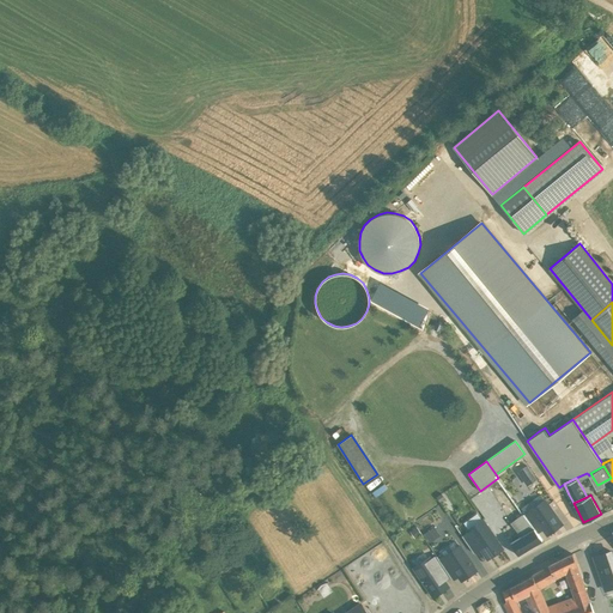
[(544,501),(530,510),(542,528),(547,534),(562,523),(544,501)]
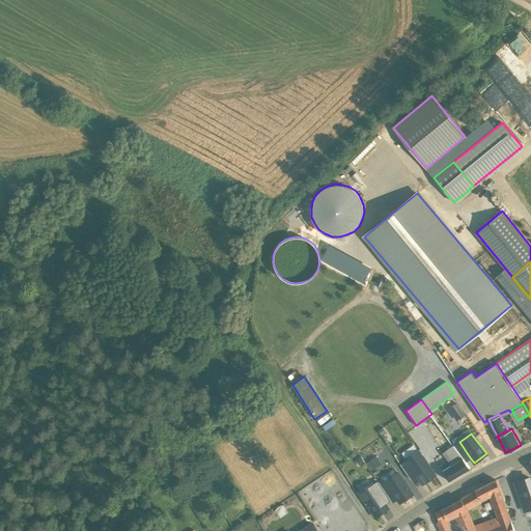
[(470,457),(459,442),(453,446),(462,457),(463,457),(465,460),(470,457)]
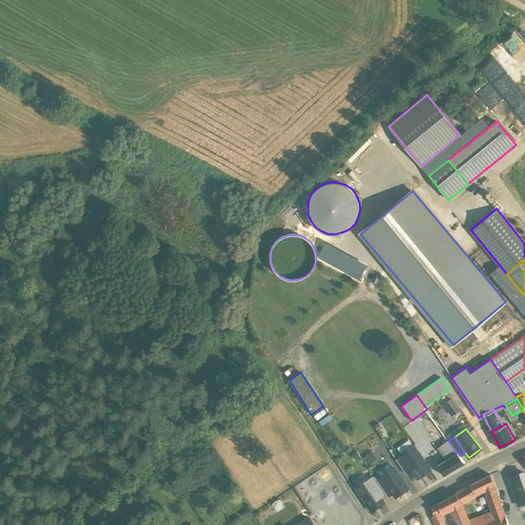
[(448,441),(438,447),(447,458),(437,465),(443,475),(465,461),(459,455),(457,452),(456,452),(448,441)]
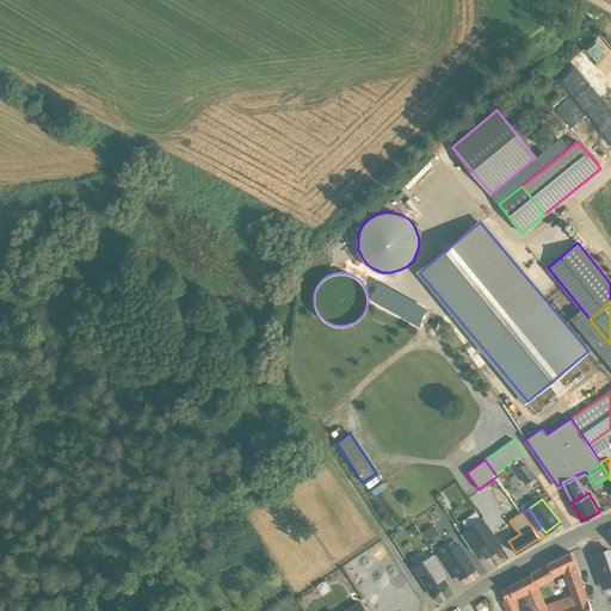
[(481,518),(467,529),(468,529),(480,545),(487,555),(501,545),(481,518)]
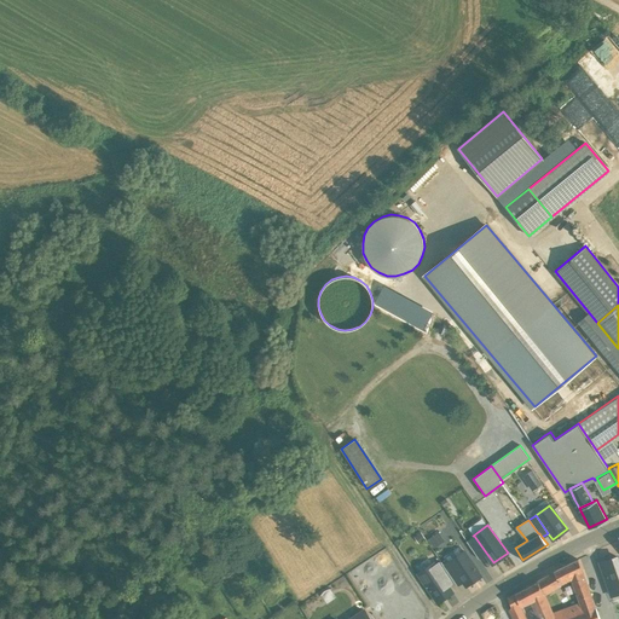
[(434,545),(445,539),(440,531),(429,536),(434,545)]
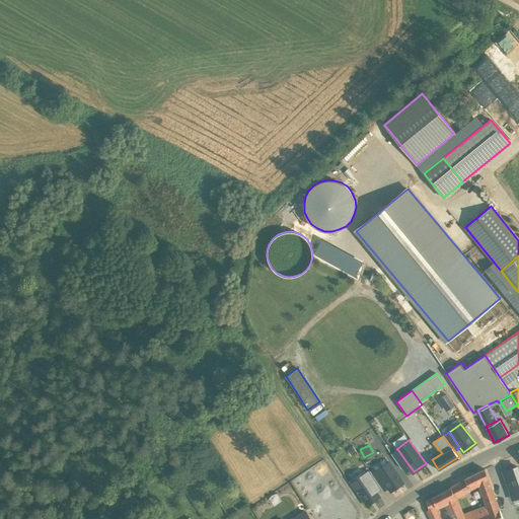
[(401,467),(408,463),(397,449),(391,453),(401,467)]
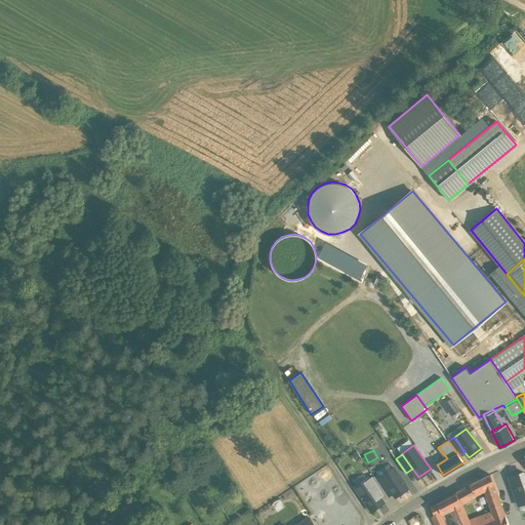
[(408,488),(394,467),(381,475),(393,492),(395,496),(408,488)]
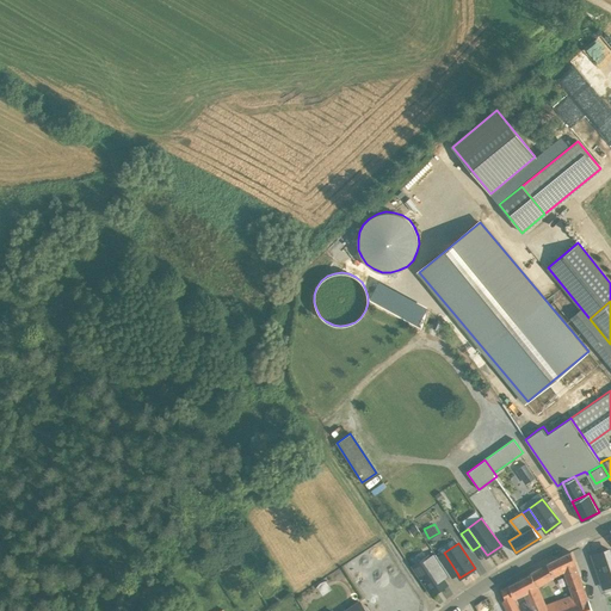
[(593,554),(603,586),(610,584),(610,553),(610,549),(593,554)]
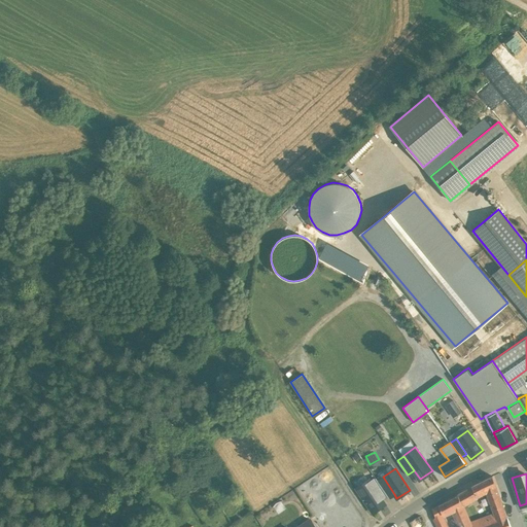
[(492,476),(478,482),(471,486),(477,496),(486,491),(494,512),(494,513),(504,508),(497,490),(492,476)]
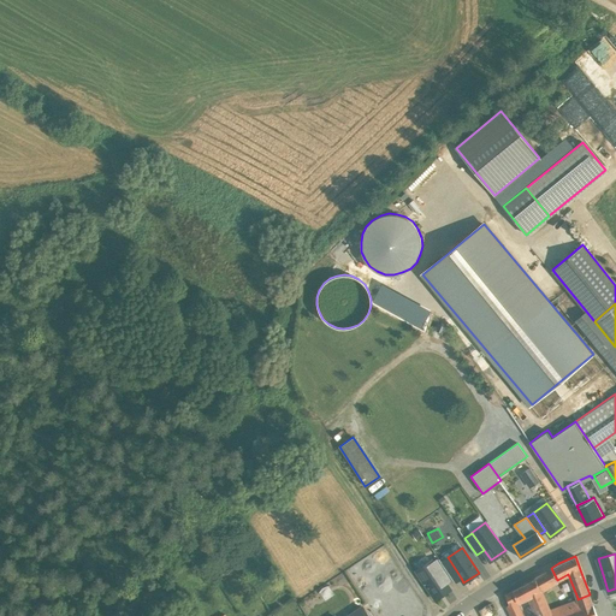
[(455,582),(461,578),(448,557),(442,562),(452,578),(455,582)]
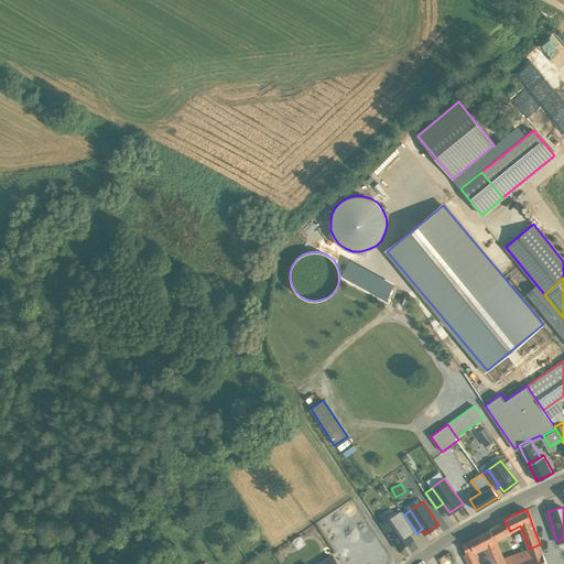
[(402,511),(397,514),(409,533),(414,529),(404,514),(402,511)]
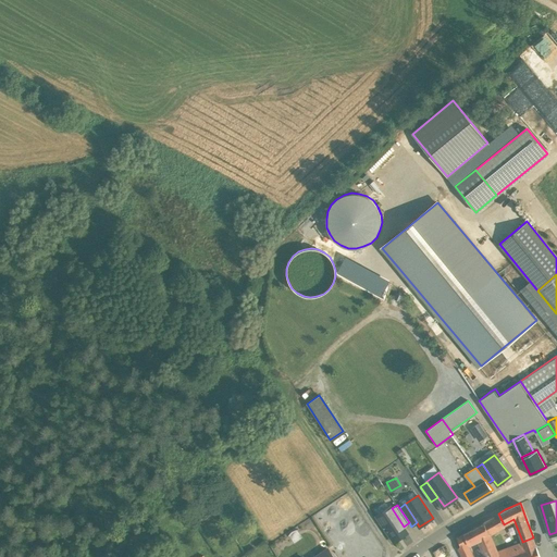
[(376,515),(394,542),(407,532),(404,527),(392,508),(390,506),(376,515)]
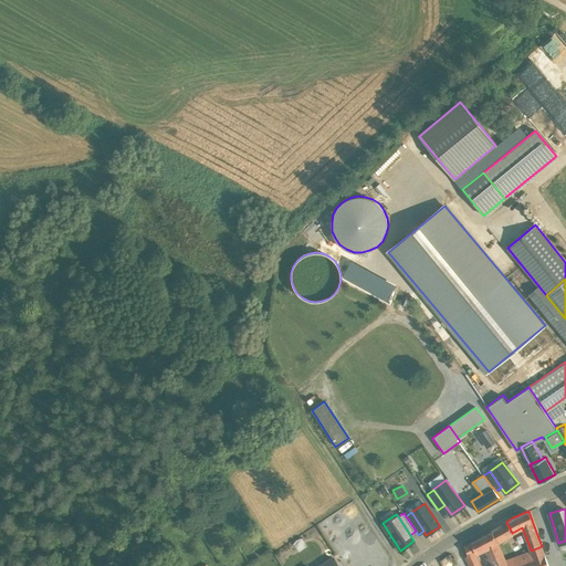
[(506,522),(491,530),(496,542),(512,533),(506,522)]
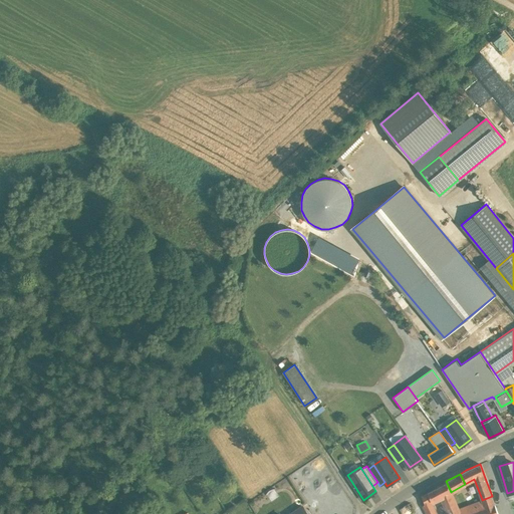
[(446,481),(421,496),(425,504),(431,501),(441,496),(449,513),(460,513),(461,513),(451,492),(446,481)]
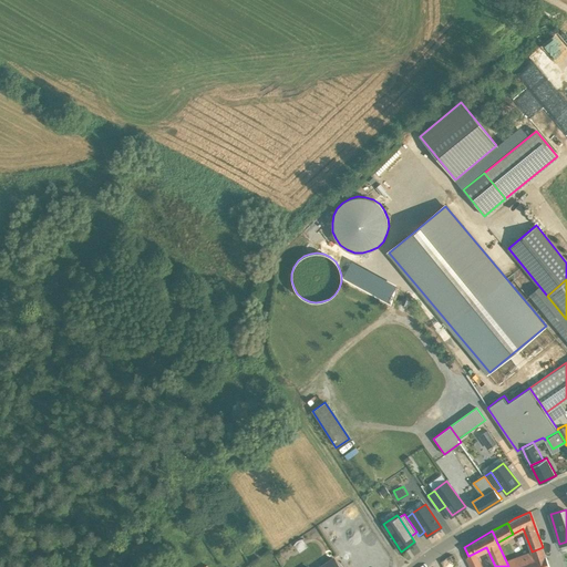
[(549,566),(543,547),(532,552),(532,550),(506,560),(509,566),(549,566)]
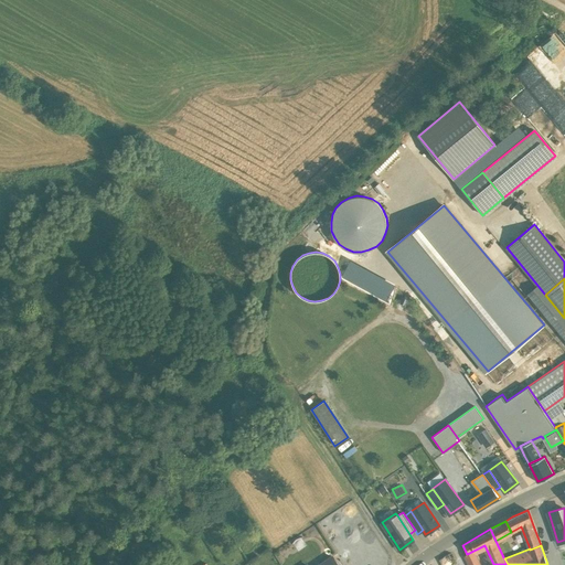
[(458,564),(450,551),(438,557),(441,564),(458,564)]
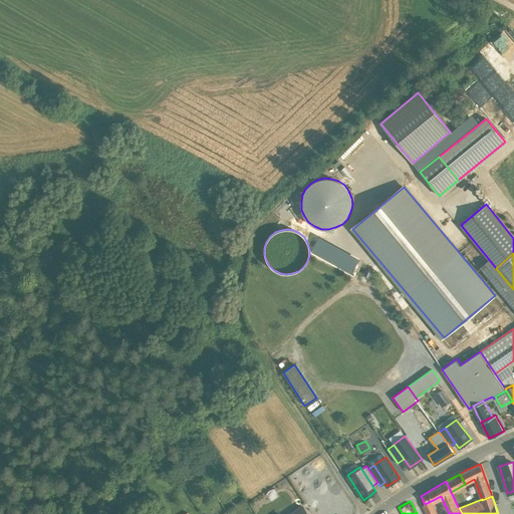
[(436,513),(431,501),(425,504),(423,505),(427,513),(436,513)]
